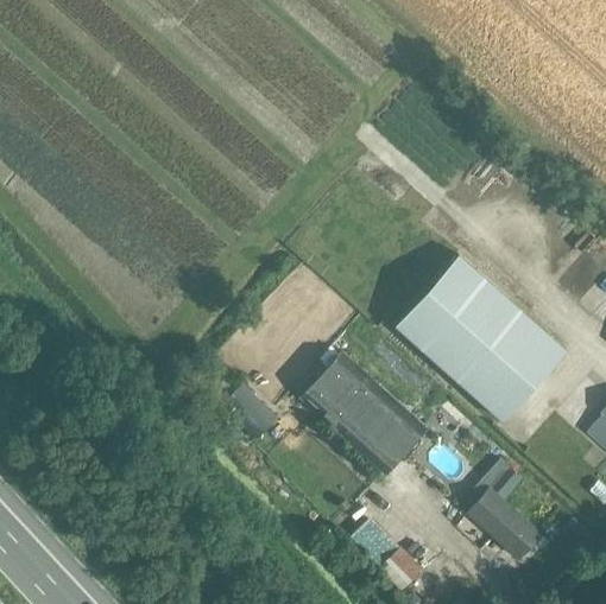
[(459,255),(396,328),(503,423),(566,351),(459,255)]
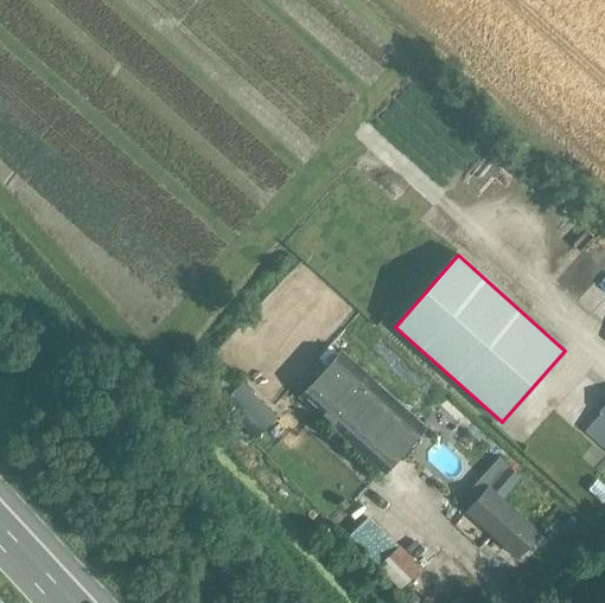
[(343,353),(300,401),(386,478),(428,430),(343,353)]
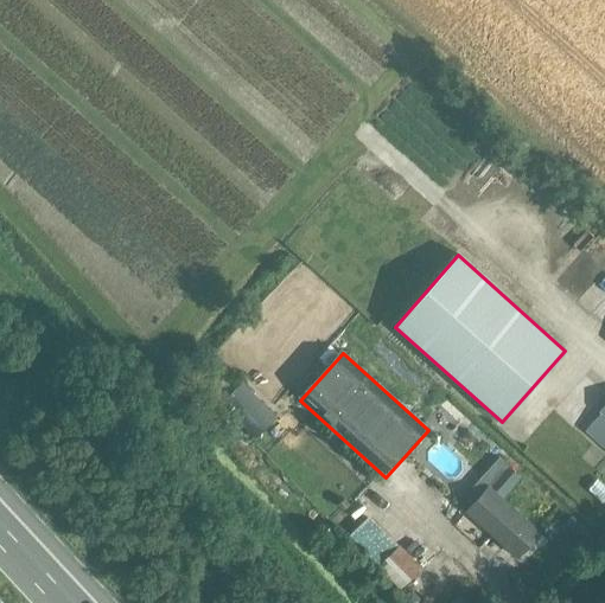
[(225,399),(260,436),(282,415),(248,378),(225,399)]
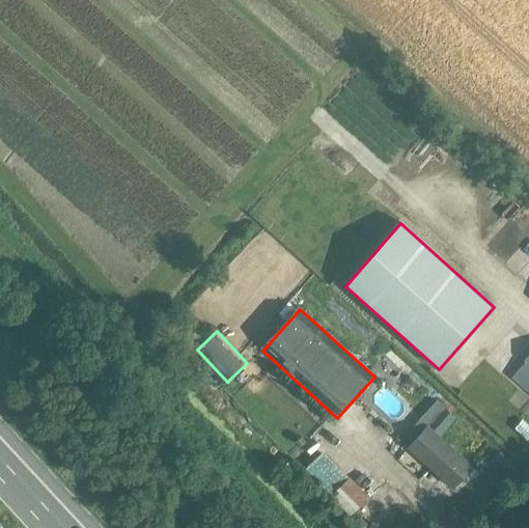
[(528,360),(526,363),(528,364),(513,382),(528,395),(528,360)]
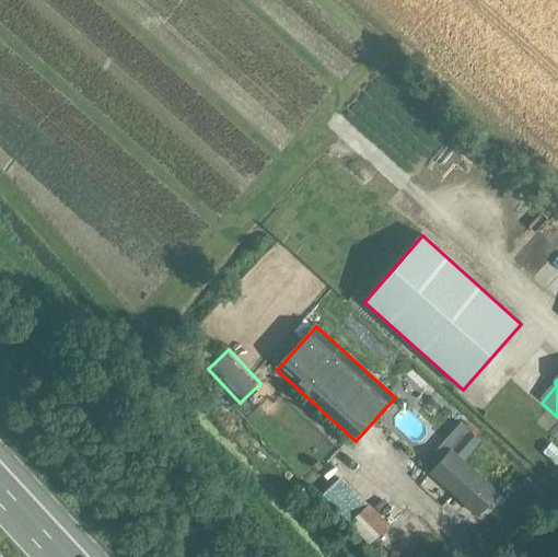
[(480,518),(500,495),(452,452),(431,476),(480,518)]
